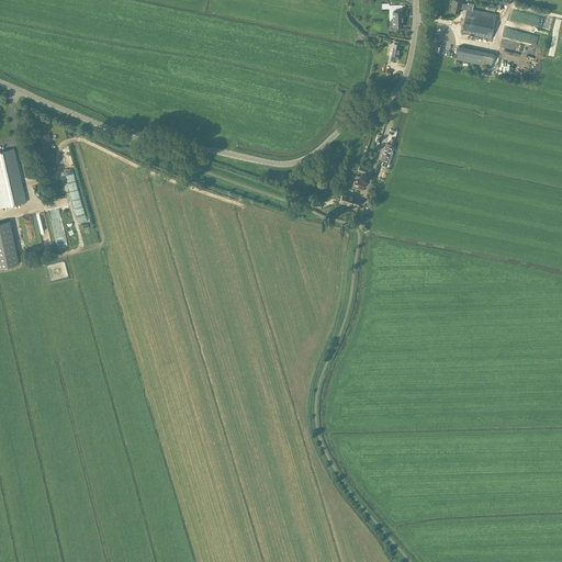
[(381,0),(382,9),(390,9),(390,11),(391,26),(403,25),(402,6),(390,6),(389,0),(381,0)]
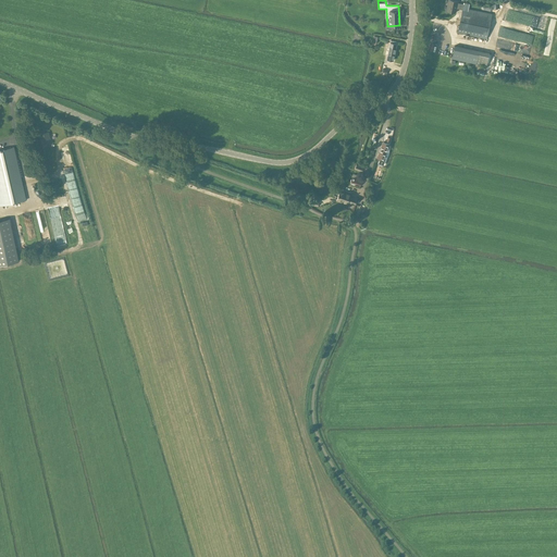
[(447,11),(456,12),(457,9),(462,10),(463,8),(463,4),(458,3),(458,1),(452,0),(448,0),(448,3),(447,11)]
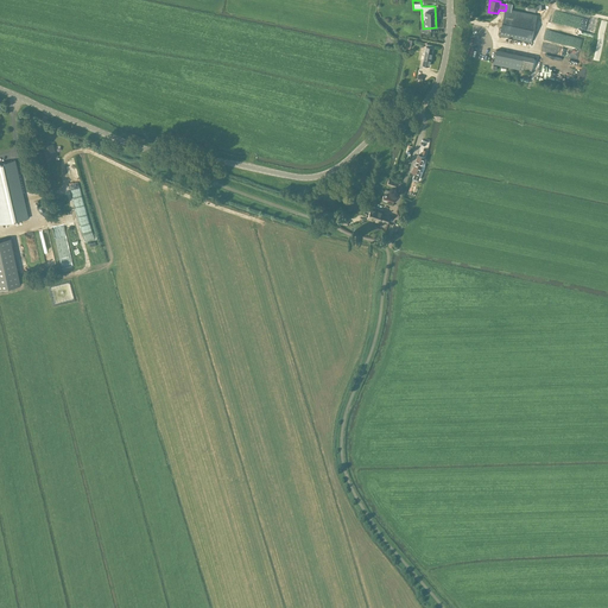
[(531,42),(537,16),(506,8),(505,11),(500,36),(531,42)]
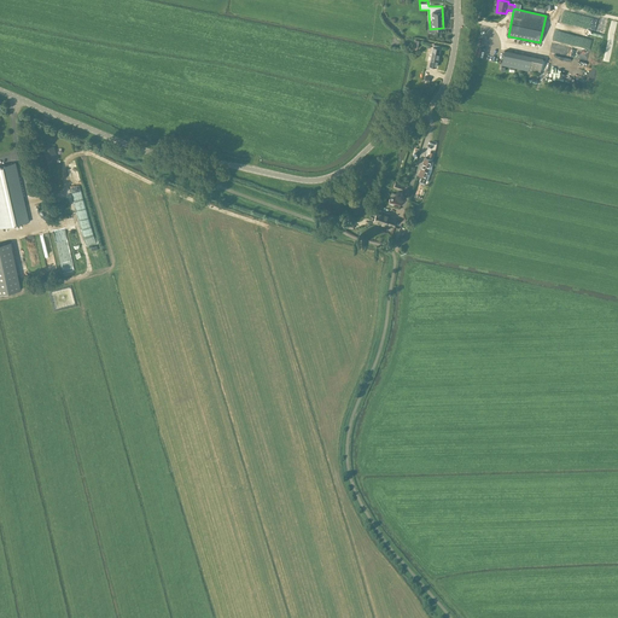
[(433,45),(432,53),(430,65),(437,66),(441,46),(433,45)]
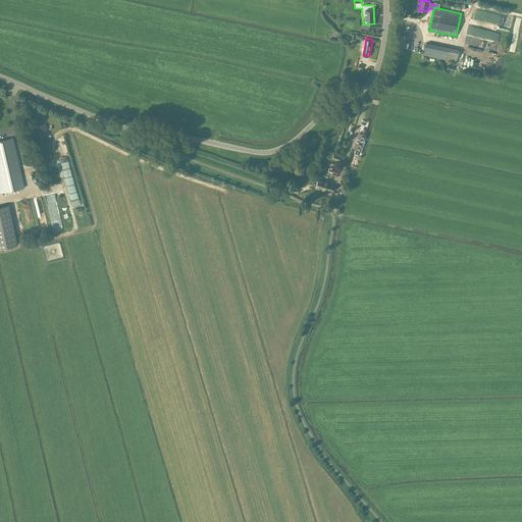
[(418,43),(415,42),(413,52),(412,54),(420,56),(423,42),(418,41),(418,43)]
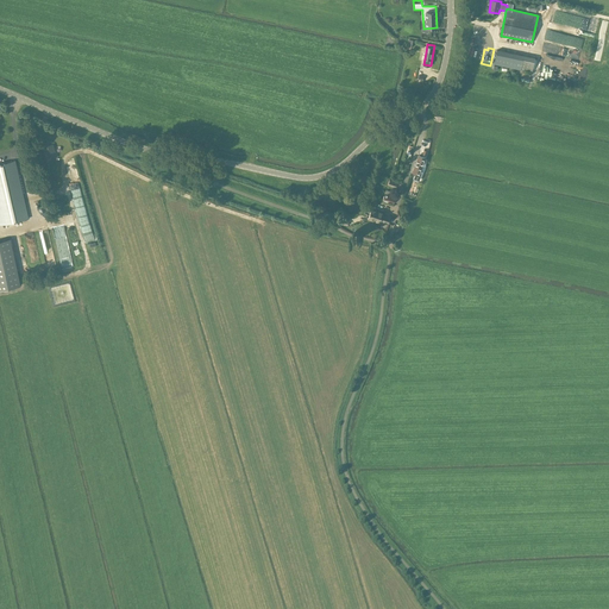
[(535,58),(523,56),(497,50),(495,64),(532,71),(535,58)]
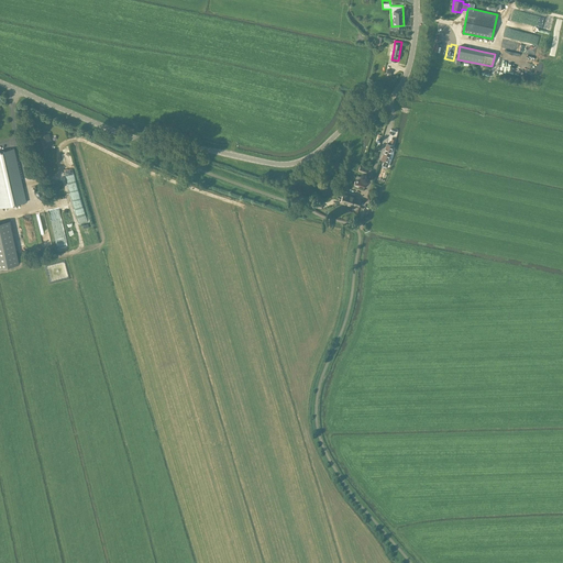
[(46,129),(41,130),(44,144),(48,142),(50,146),(56,144),(53,131),(47,132),(46,129)]
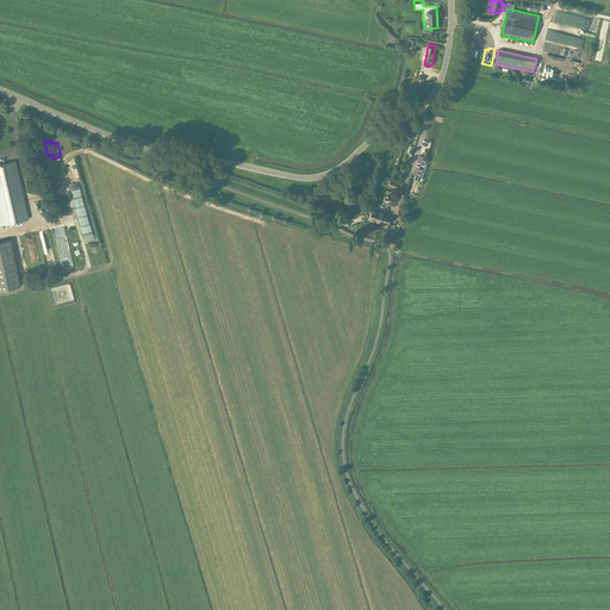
[(419,155),(414,173),(418,175),(416,179),(419,180),(423,172),(421,172),(425,157),(419,155)]
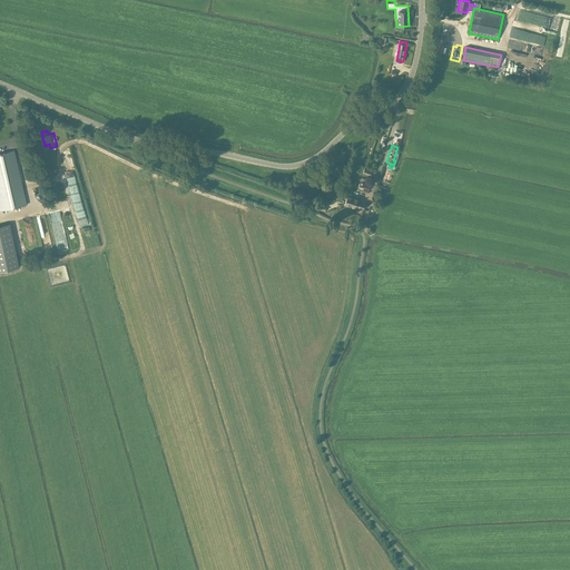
[(15,150),(0,153),(0,210),(27,205),(15,150)]
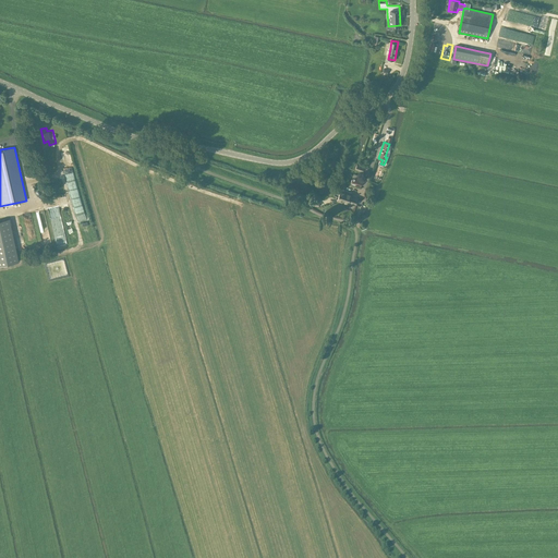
[(72,162),(70,155),(62,157),(64,165),(72,162)]
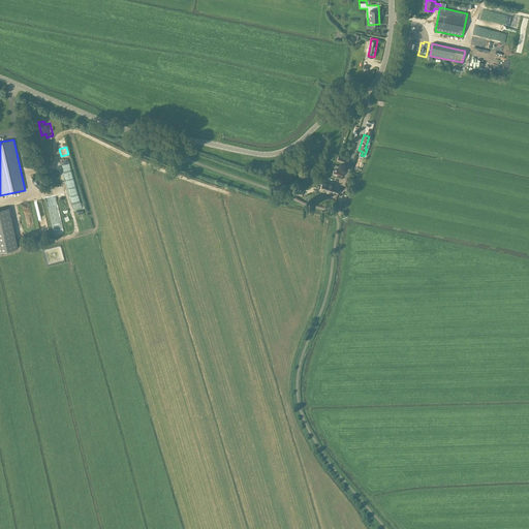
[(61,161),(72,211),(82,209),(70,159),(61,161)]
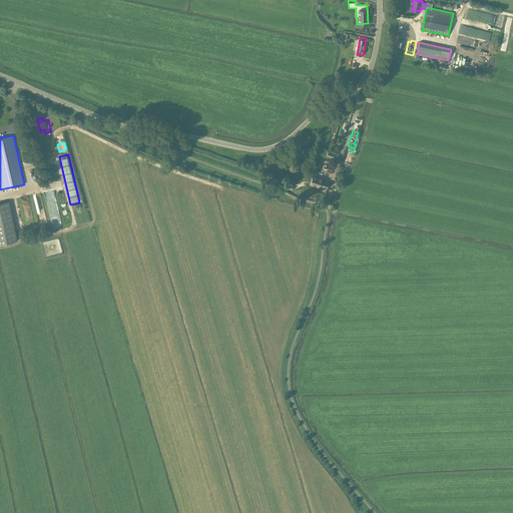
[(333,166),(329,164),(330,161),(326,160),(323,168),(331,171),(333,166)]
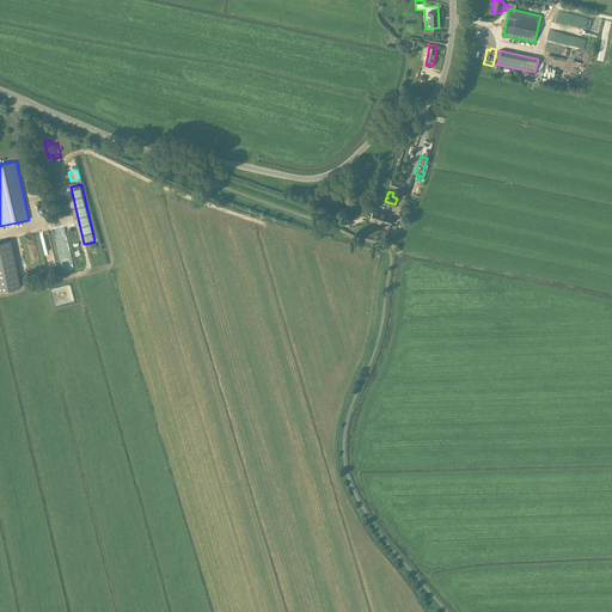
[(386,214),(374,209),(371,220),(375,221),(375,220),(383,224),(383,222),(391,225),(393,218),(385,215),(386,214)]
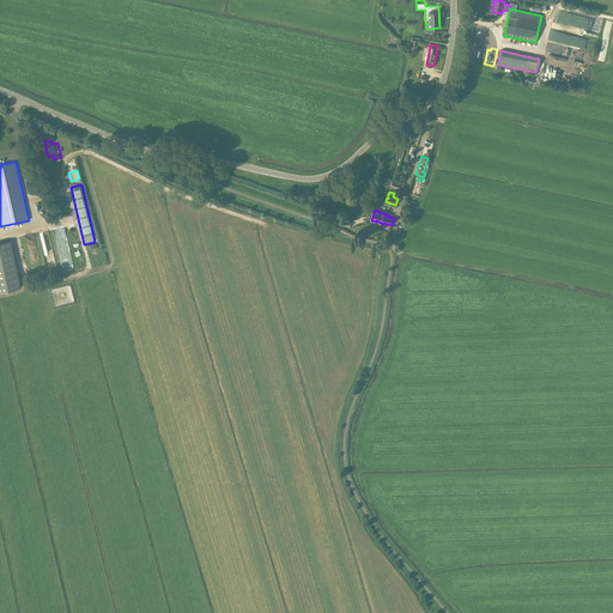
[(341,225),(350,228),(352,220),(343,218),(343,220),(341,225)]
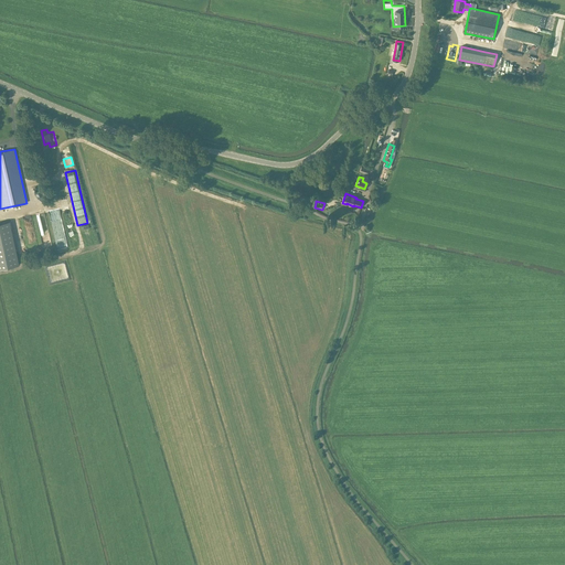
[(62,210),(51,212),(57,251),(68,248),(62,210)]
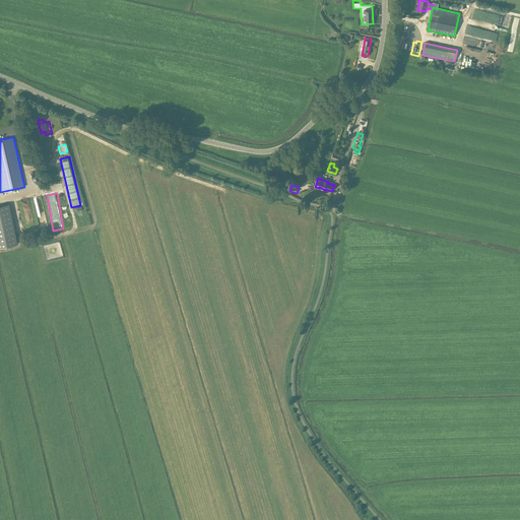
[(0,248),(19,245),(12,204),(0,205),(0,248)]
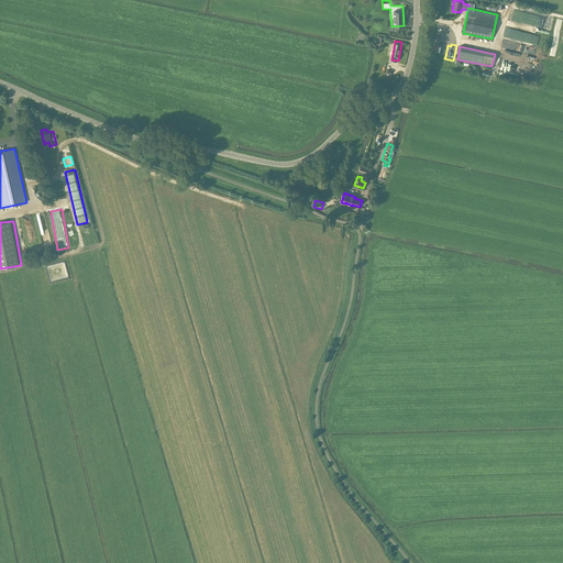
[(51,283),(69,278),(66,262),(47,266),(51,283)]
